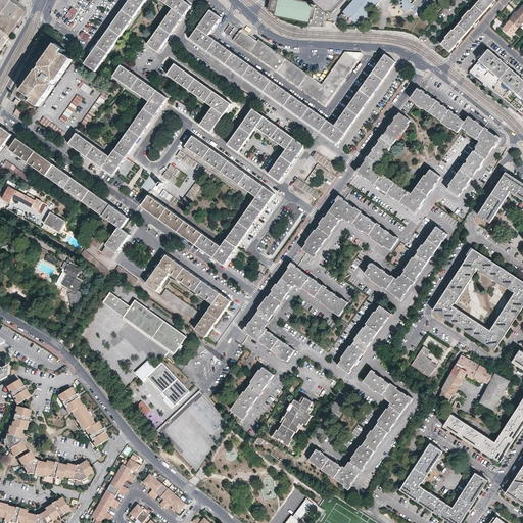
[(25,11),(7,0),(0,0),(0,50),(5,43),(8,39),(6,37),(7,36),(10,32),(12,28),(16,22),(19,17),(24,12),(25,11)]
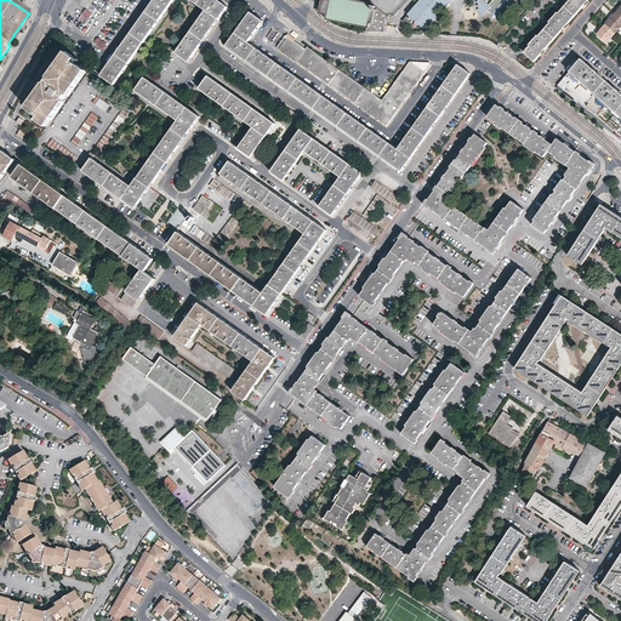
[(17,0),(9,0),(29,13),(32,10),(17,0)]
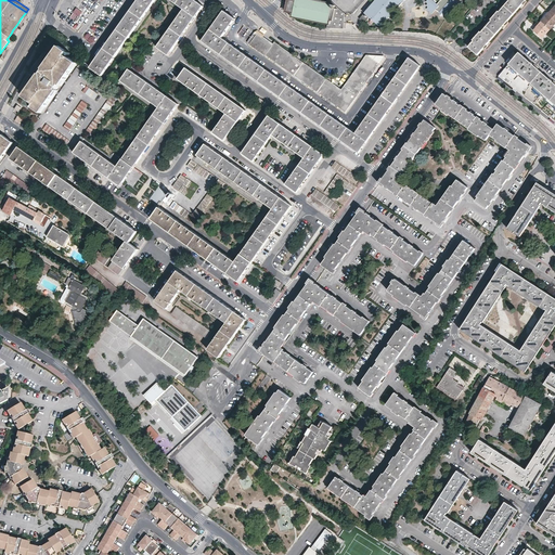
[(95,60),(91,67),(103,75),(130,36),(155,0),(170,0),(183,9),(157,47),(169,55),(173,49),(186,30),(204,5),(196,0),(195,0),(138,0),(124,21),(110,40),(95,60)]
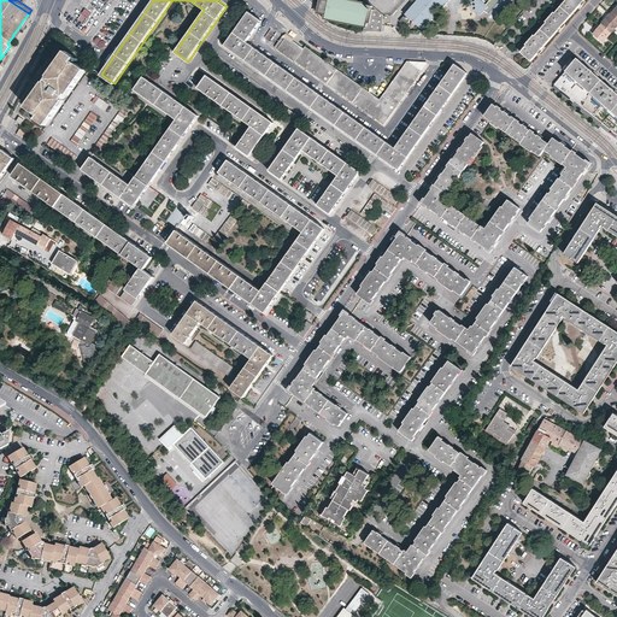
[(364,30),(383,30),(383,25),(383,13),(370,1),(369,5),(369,9),(328,1),(322,0),(319,12),(327,13),(365,21),(364,24),(364,30)]
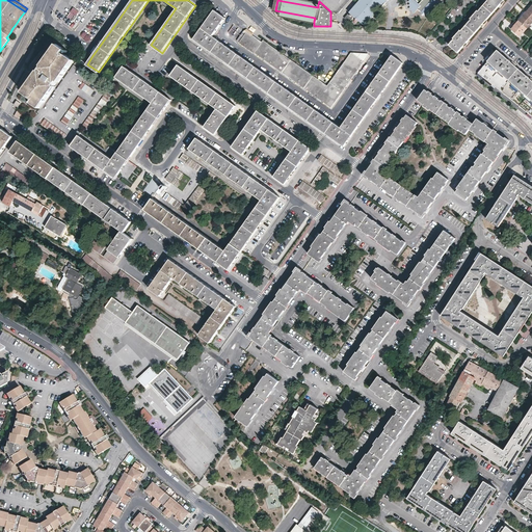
[(358,0),(344,17),(349,21),(353,17),(352,17),(354,15),(365,25),(387,0),(421,0),(420,2),(416,0),(408,0),(410,2),(409,3),(411,5),(409,7),(416,11),(419,8),(425,15),(427,12),(430,16),(434,9),(433,8),(436,5),(437,6),(443,1),(441,0),(358,0)]
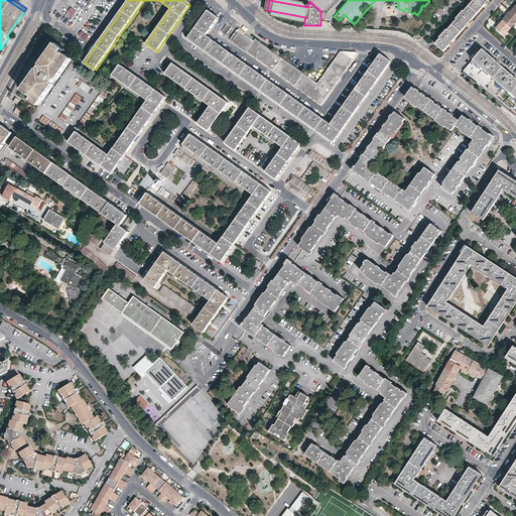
[(488,0),(473,0),(465,11),(464,10),(458,17),(459,18),(447,30),(446,29),(440,36),(441,36),(435,43),(444,50),(488,0)]
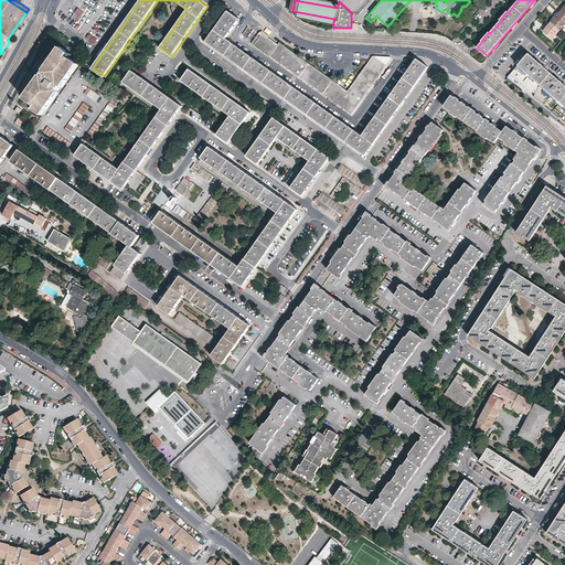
[(84,12),(77,9),(72,18),(77,22),(84,12)]
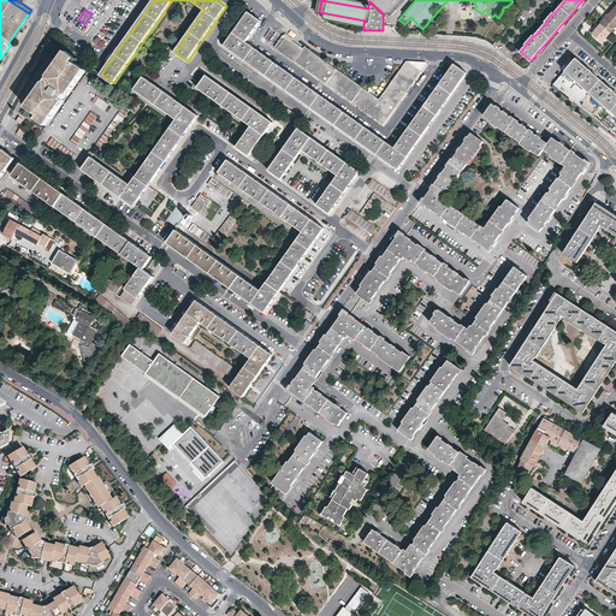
[(462,80),(467,72),(454,64),(394,147),(384,140),(369,129),(332,102),(247,41),(261,21),(248,11),(235,30),(225,45),(242,57),(261,71),(280,84),(302,100),(325,116),(344,131),(365,146),(383,158),(398,169),(407,157),(424,132),(443,106),(462,80)]
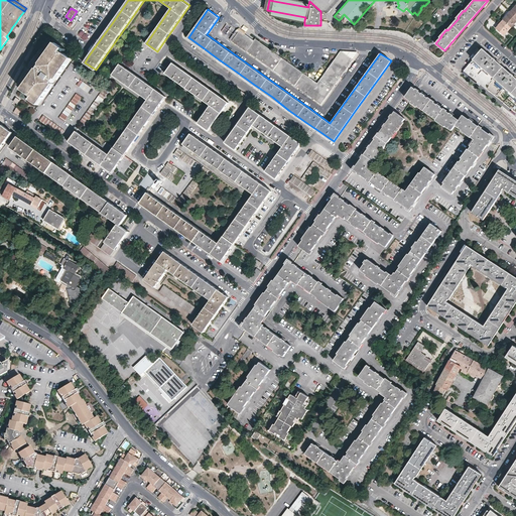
[(515,19),(515,15),(510,10),(507,13),(506,13),(501,18),(510,26),(515,19)]
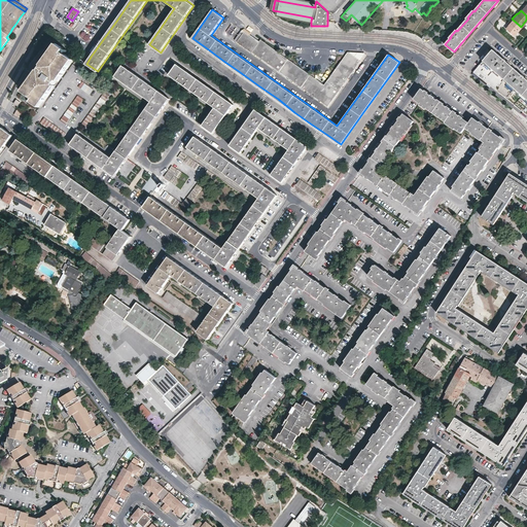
[(312,18),(279,11),(278,14),(311,21),(312,18)]
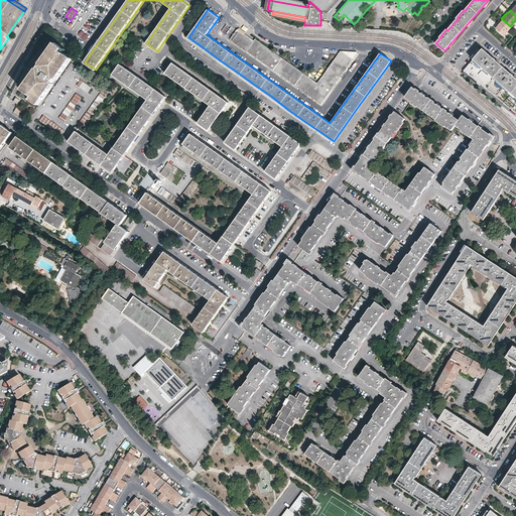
[(510,26),(501,18),(496,23),(497,24),(495,27),(503,34),(510,26)]
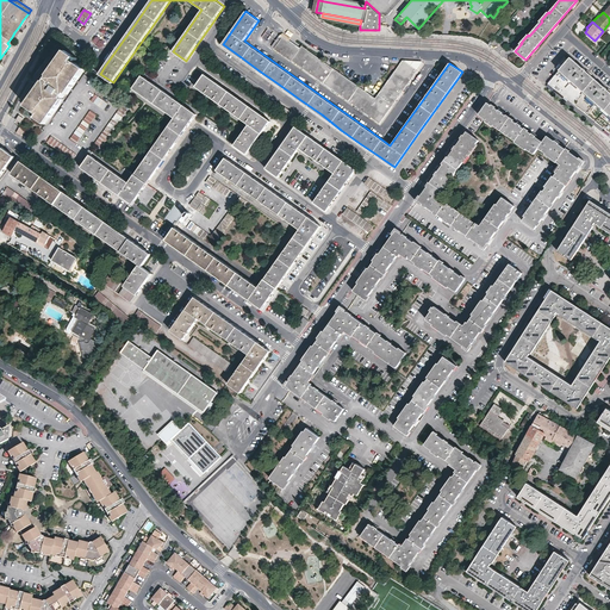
[(422,62),(405,61),(402,66),(394,75),(388,83),(383,92),(375,101),(365,94),(352,85),(342,78),(334,72),(325,66),(315,57),(304,50),(299,47),(297,44),(294,47),(293,47),(287,42),(282,38),(279,36),(272,45),(379,122),(415,72),(421,64),(421,63),(422,62)]
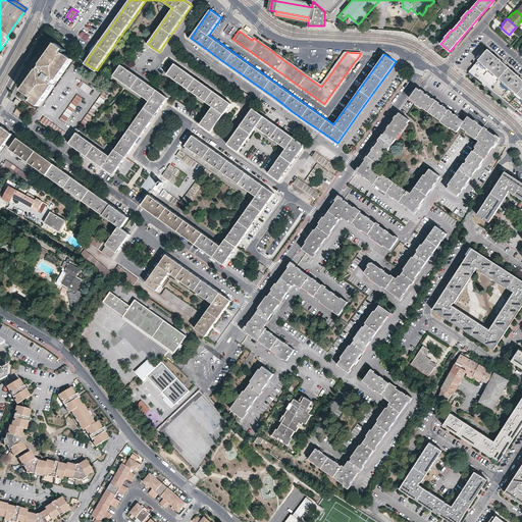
[(40,106),(52,88),(72,59),(61,51),(63,48),(56,43),(47,55),(35,73),(22,90),(35,98),(33,101),(40,106)]
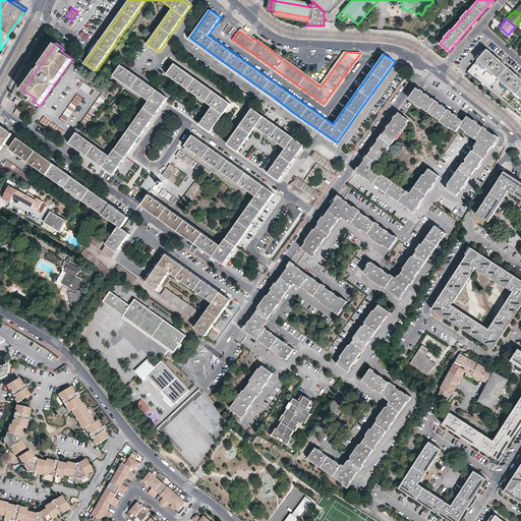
[(501,60),(487,49),(485,51),(482,48),(479,52),(477,55),(475,58),(478,60),(469,70),(520,112),(520,78),(518,76),(501,60)]
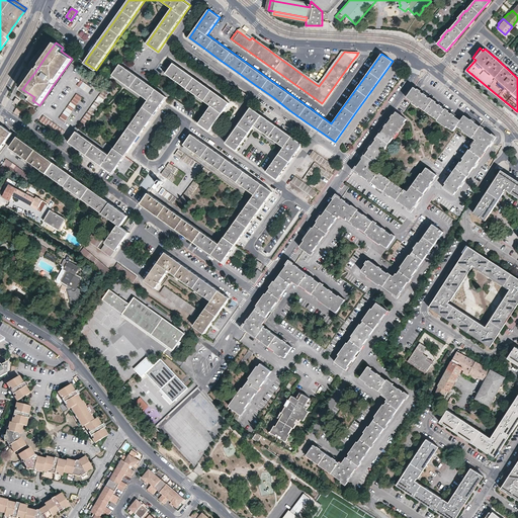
[(181,68),(174,63),(167,74),(211,106),(198,123),(209,132),(219,118),(230,103),(218,94),(200,82),(181,68)]
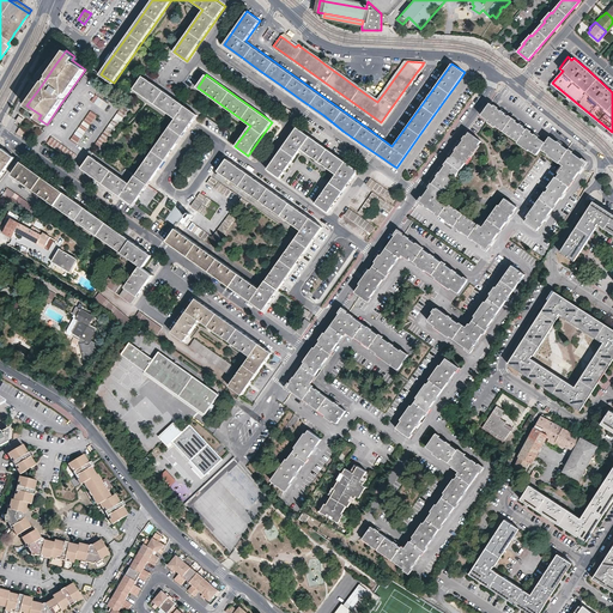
[(182,135),(195,117),(198,115),(144,76),(135,89),(145,96),(164,109),(176,117),(129,182),(91,155),(93,152),(90,150),(79,165),(89,173),(109,187),(122,196),(133,204),(137,199),(147,206),(158,190),(147,183),(153,175),(169,155),(182,135)]
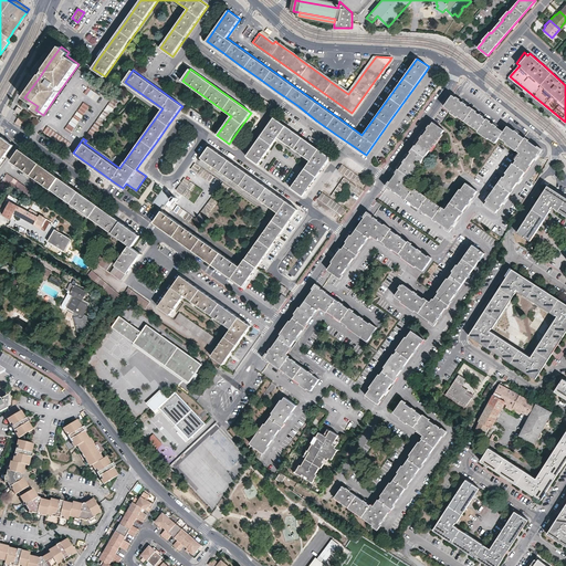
[(100,95),(88,87),(84,93),(96,101),(100,95)]
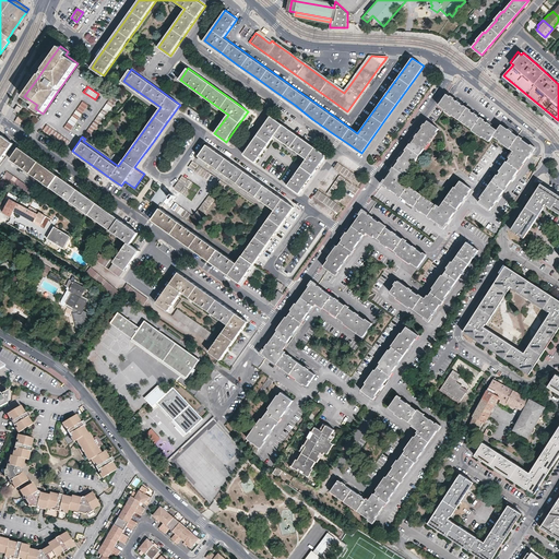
[(442,99),(439,104),(489,141),(494,135),(515,151),(478,201),(489,210),(490,207),(495,202),(513,176),(530,153),(534,147),(530,144),(504,126),(501,123),(497,130),(488,122),(484,119),(472,111),(452,97),(447,93),(442,99)]
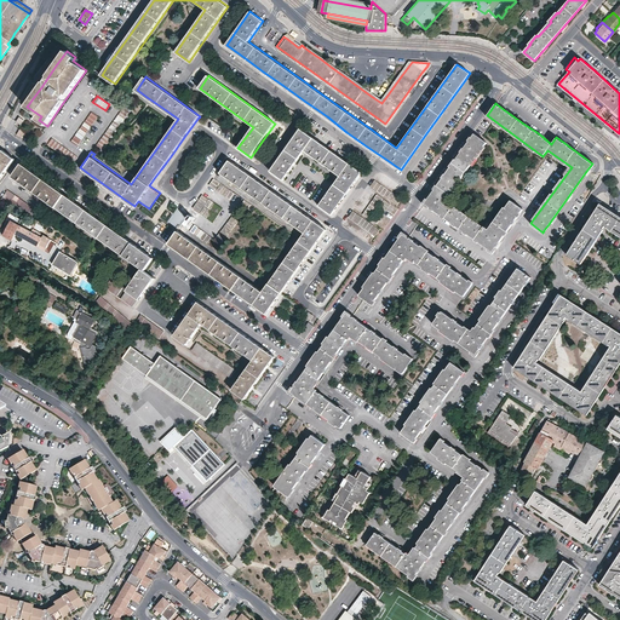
[(101,150),(132,109),(125,104),(95,147),(101,150)]
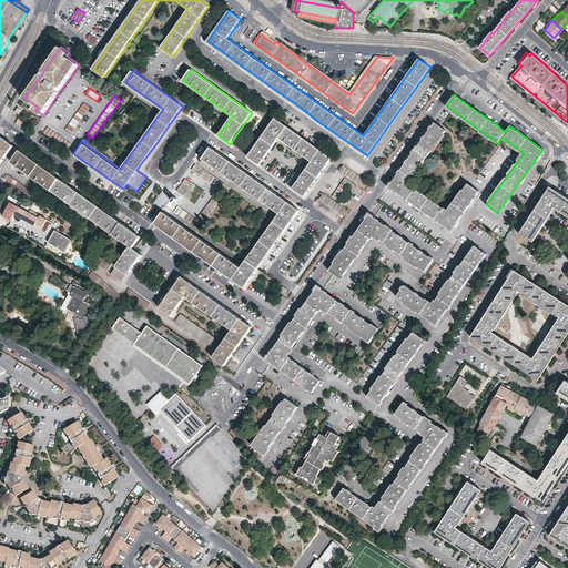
[(70,133),(90,107),(84,102),(64,129),(70,133)]
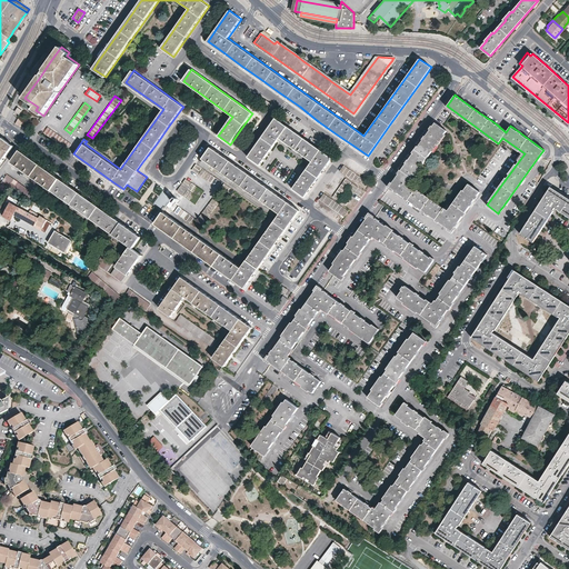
[(312,161),(292,189),(303,197),(310,188),(322,172),(332,158),(319,149),(292,129),(277,118),(269,129),(252,152),(249,158),(261,167),(280,139),(312,161)]
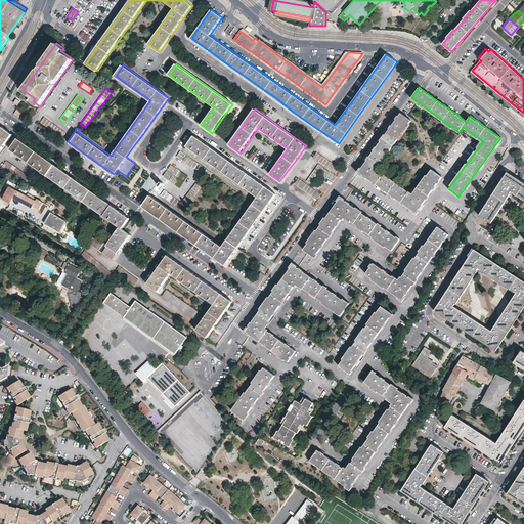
[(375,149),(358,172),(366,177),(387,192),(395,198),(418,214),(424,205),(438,184),(443,178),(433,170),(415,195),(377,169),(411,120),(401,113),(395,122),(394,122),(392,124),(390,126),(391,127),(379,144),(378,144),(376,146),(375,148),(375,149)]
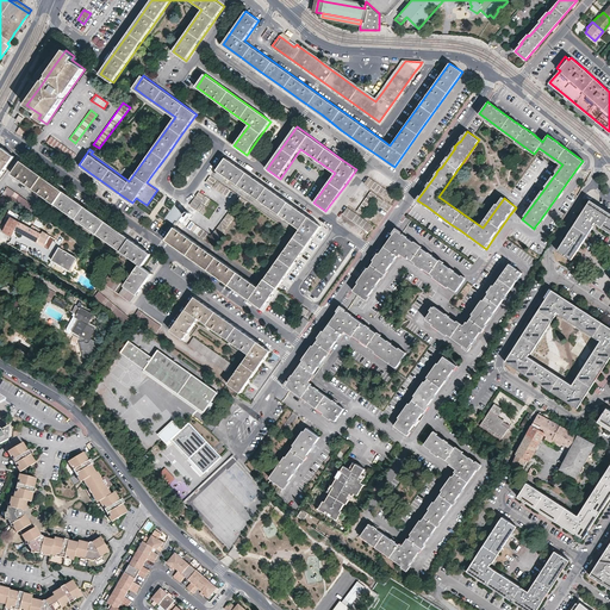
[(76,153),(51,136),(48,142),(72,159),(76,153)]
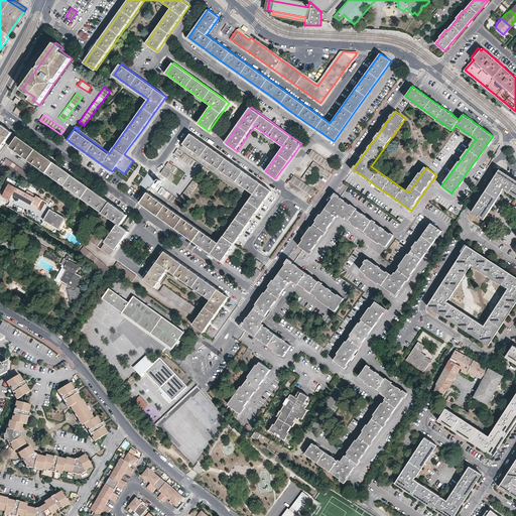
[(0,149),(12,132),(2,124),(0,126),(0,149)]
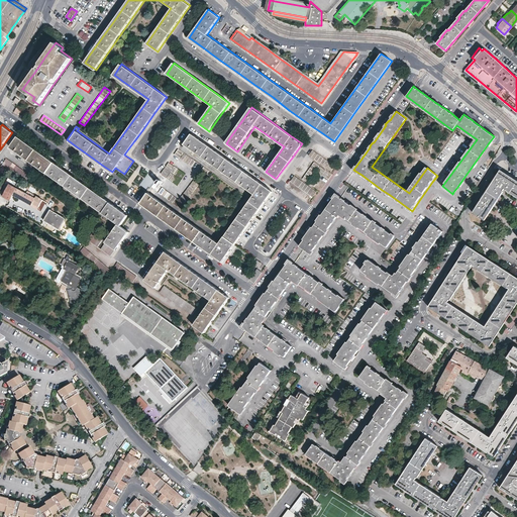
[(203,231),(196,241),(207,249),(223,261),(228,254),(235,244),(250,223),(264,204),(272,192),(263,186),(242,171),(224,158),(205,143),(192,134),(184,145),(253,196),(220,242),(203,231)]
